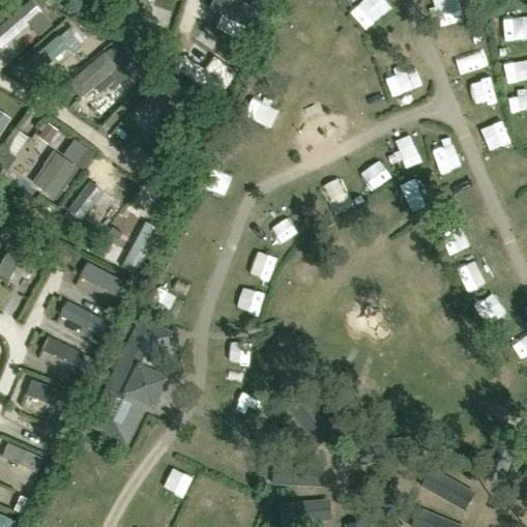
[(49,23),(30,0),(26,0),(0,21),(0,44),(26,22),(36,33),(49,23)]
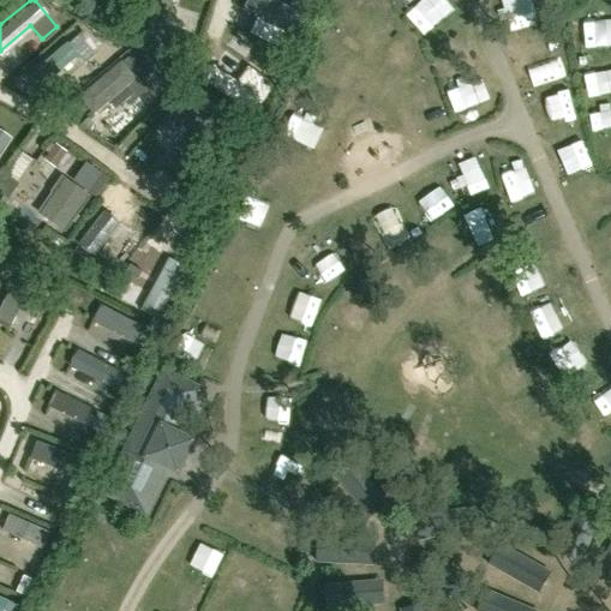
[(151,0),(142,35),(174,46),(172,52),(184,55),(190,35),(161,25),(168,0),(151,0)]
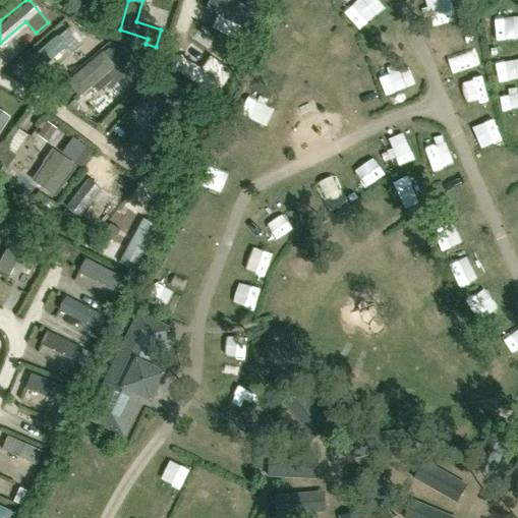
[(207,0),(204,6),(216,12),(239,24),(246,27),(261,0),(245,0),(243,5),(233,0),(207,0)]
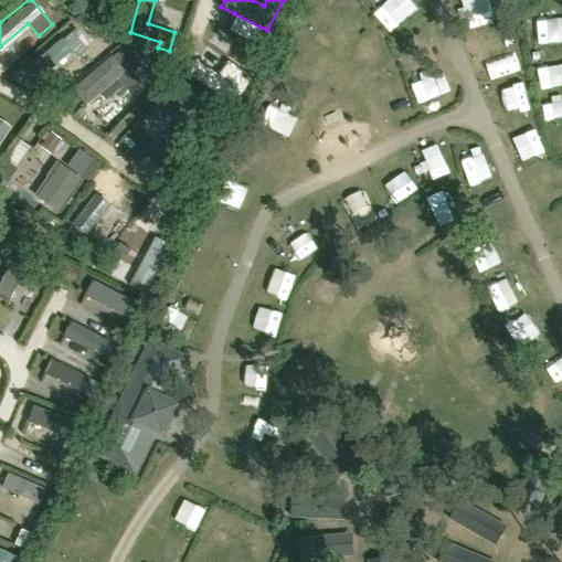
[(388,32),(407,17),(394,0),(392,0),(374,13),(388,32)]
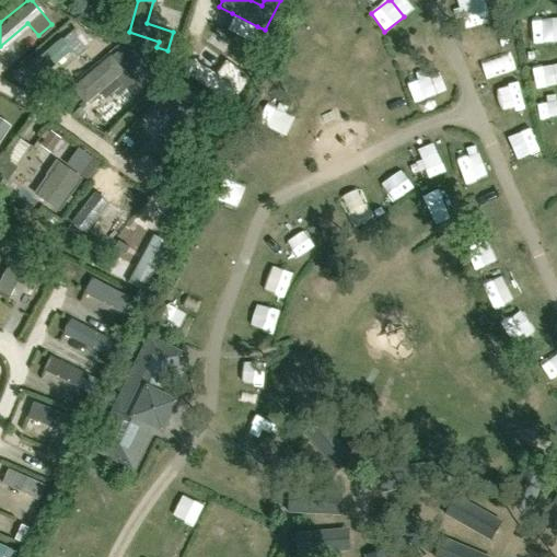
[(486,15),(489,0),(467,0),(465,10),(486,15)]
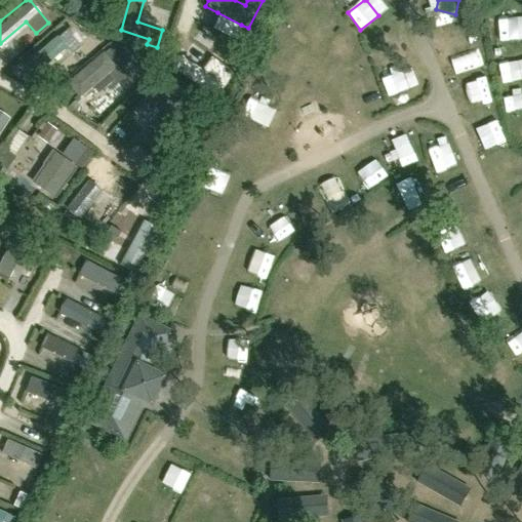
[(240,28),(235,38),(242,42),(247,32),(240,28)]
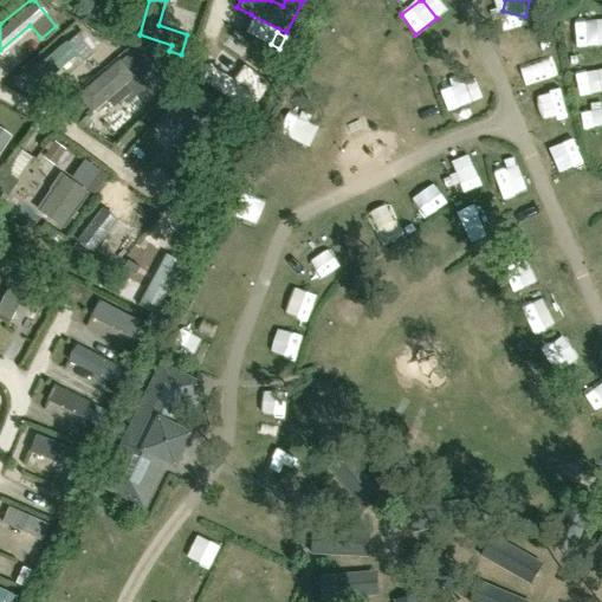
[(76,96),(89,111),(91,110),(94,109),(102,103),(103,101),(104,99),(110,107),(128,92),(121,84),(129,78),(129,77),(137,70),(125,54),(76,96)]
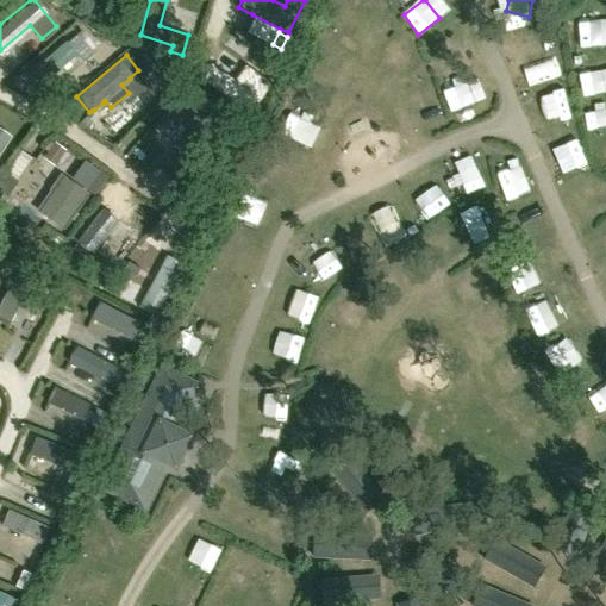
[(260,68),(272,75),(280,64),(268,56),(260,68)]
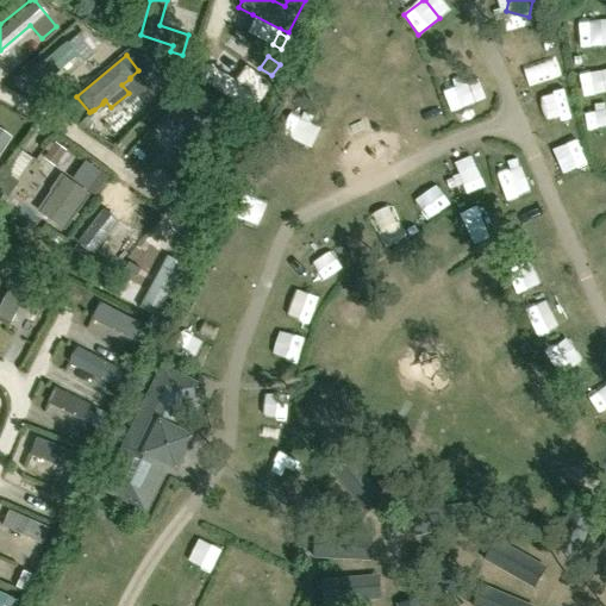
[(269,81),(245,64),(235,80),(208,62),(199,76),(248,112),(269,81)]
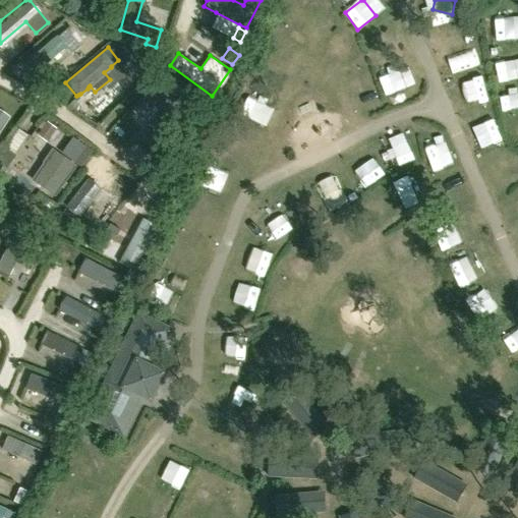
[(135,64),(122,76),(130,84),(144,72),(135,64)]
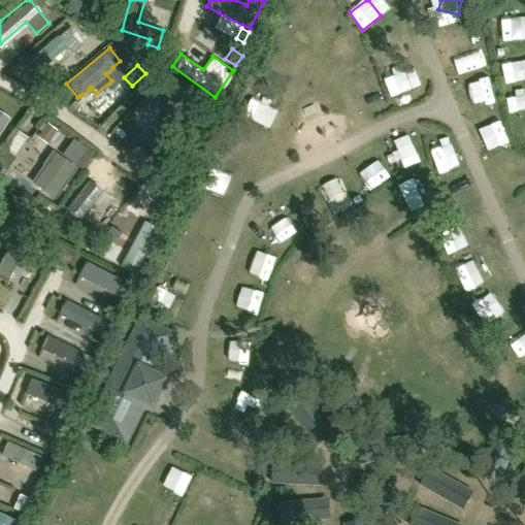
[(382,73),(390,91),(409,83),(401,65),(382,73)]
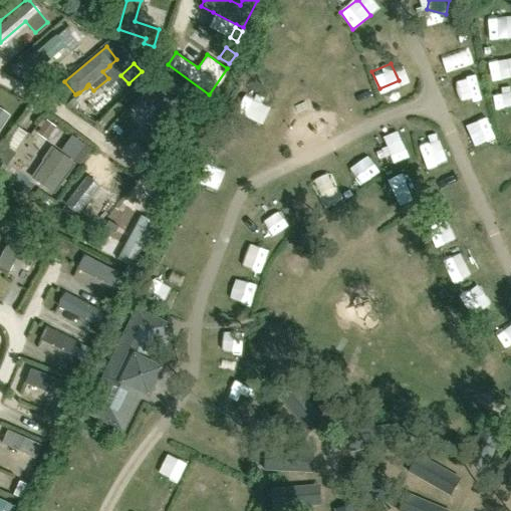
[(510,83),(493,88),(499,109),(510,106),(510,83)]
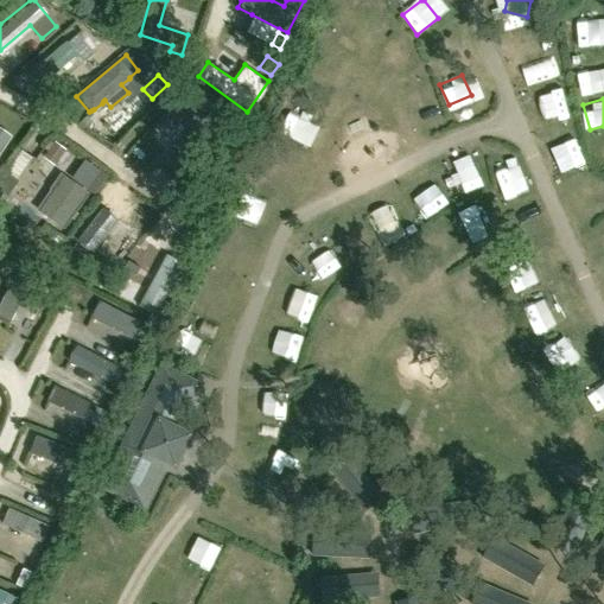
[(199,119),(186,106),(173,118),(190,135),(167,156),(179,169),(223,128),(208,110),(199,119)]
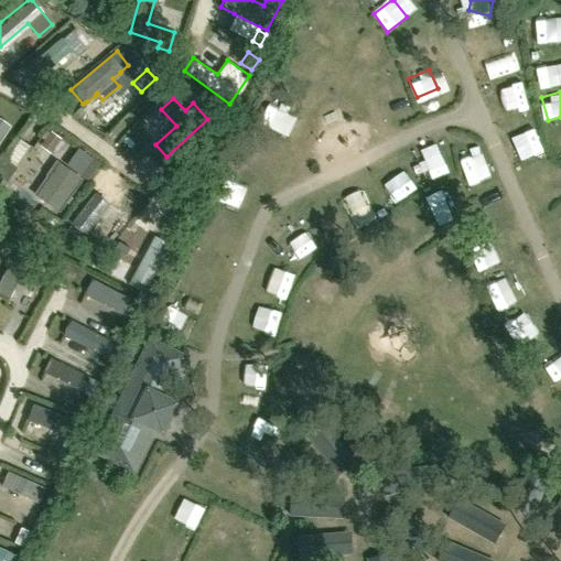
[(19,135),(2,153),(15,164),(31,144),(19,135)]
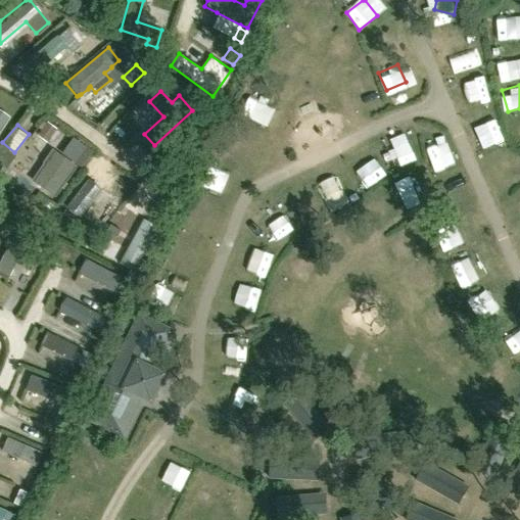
[(415,138),(392,147),(400,167),(423,158),(415,138)]
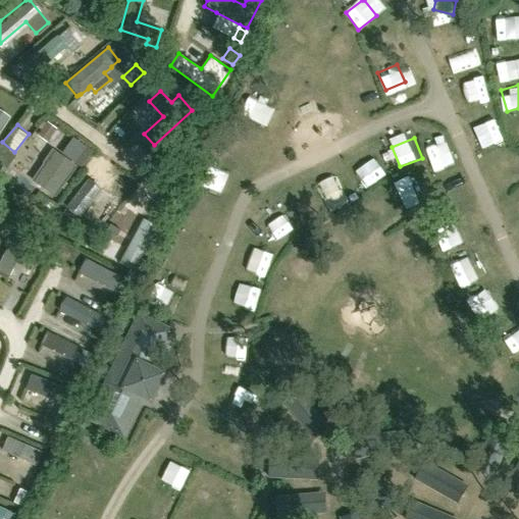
[(54,196),(72,169),(59,159),(59,157),(52,153),(48,153),(44,160),(44,162),(32,179),(54,196)]
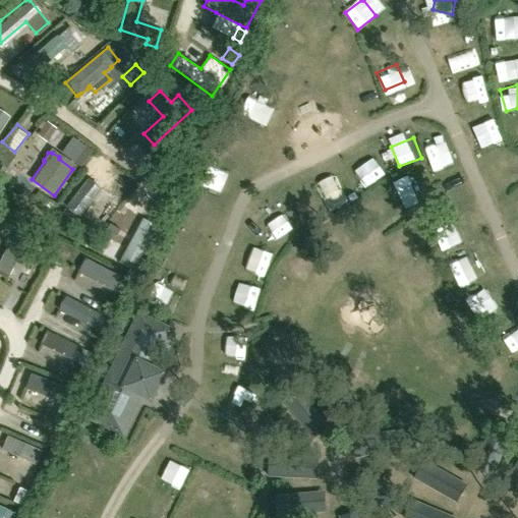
[(206,171),(233,183),(239,169),(212,157),(206,171)]
